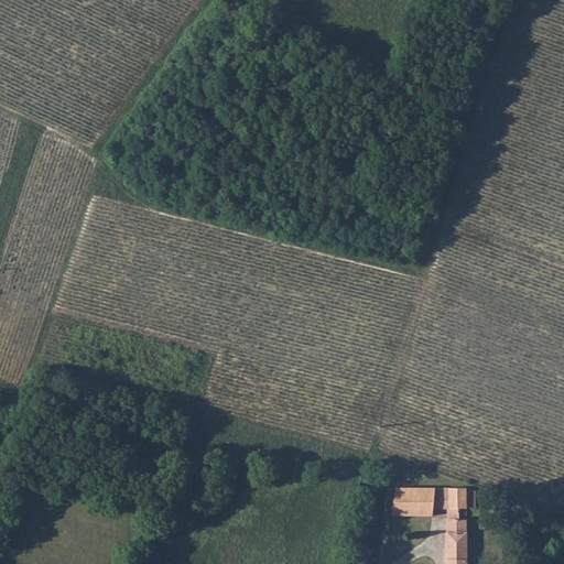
[(466,488),(449,489),(449,508),(465,508),(466,488)]
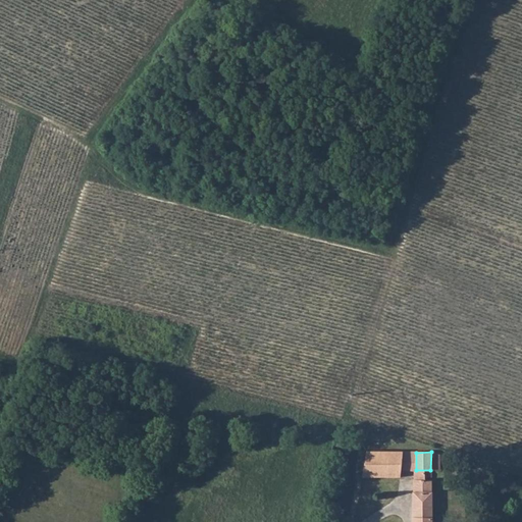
[(367,453),(362,477),(387,478),(389,453),(367,453)]
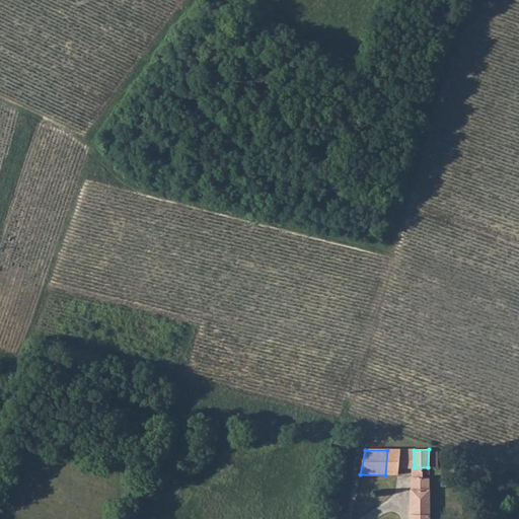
[(399,450),(387,450),(385,475),(397,475),(398,467),(399,450)]
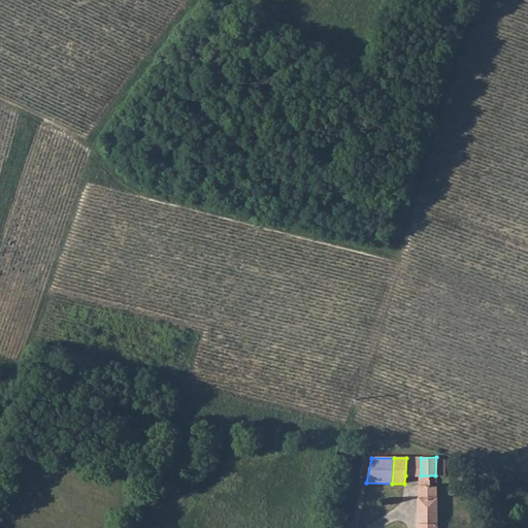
[(406,458),(405,475),(419,475),(421,475),(421,458),(406,458)]
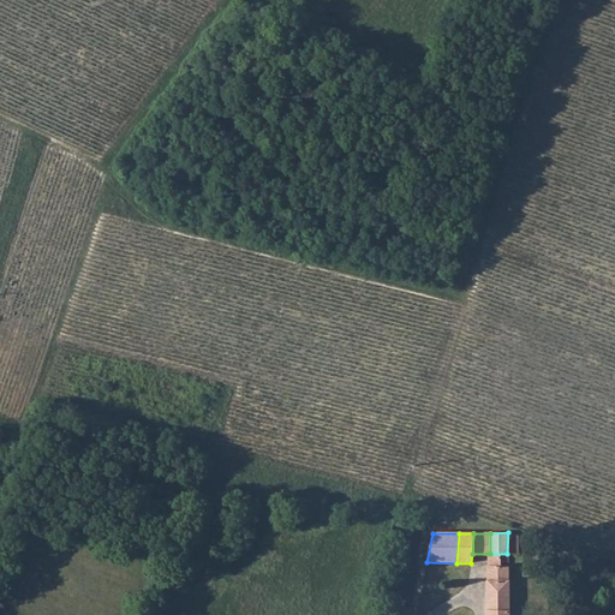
[(490,554),(488,554),(488,566),(507,566),(507,554),(490,554)]
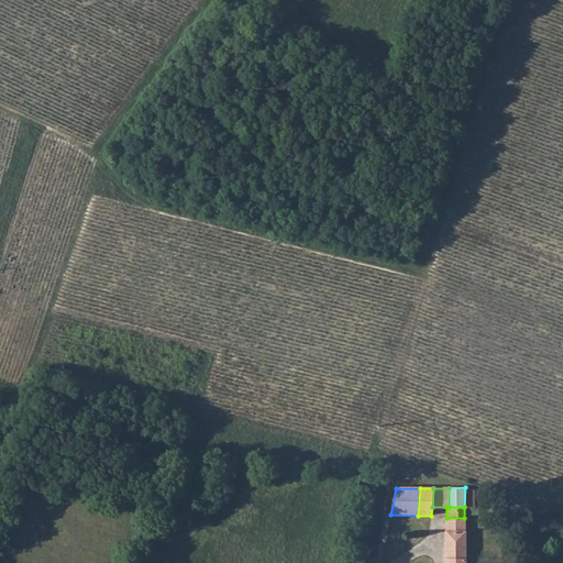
[(464,518),(446,518),(446,542),(445,562),(464,562),(465,554),(464,518)]
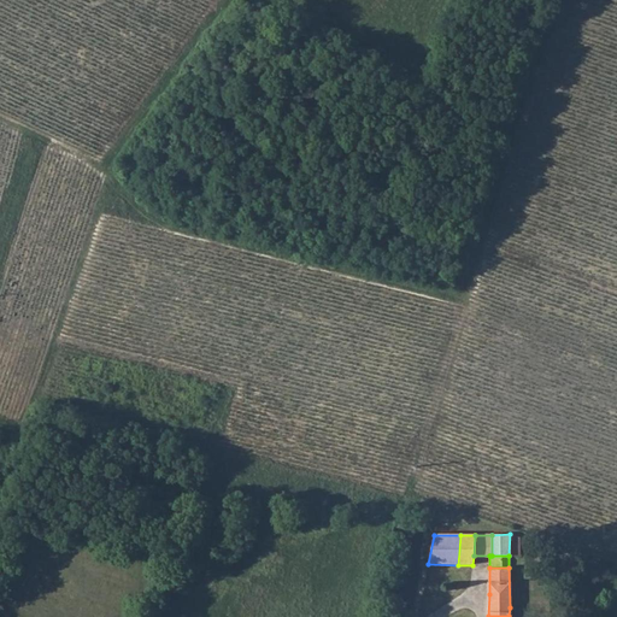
All buildings are outlined.
